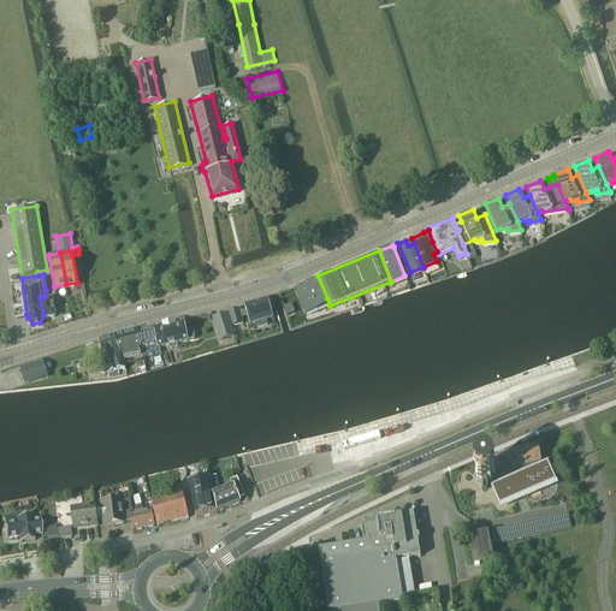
[(294,284),(303,308),(327,298),(318,276),(294,284)]
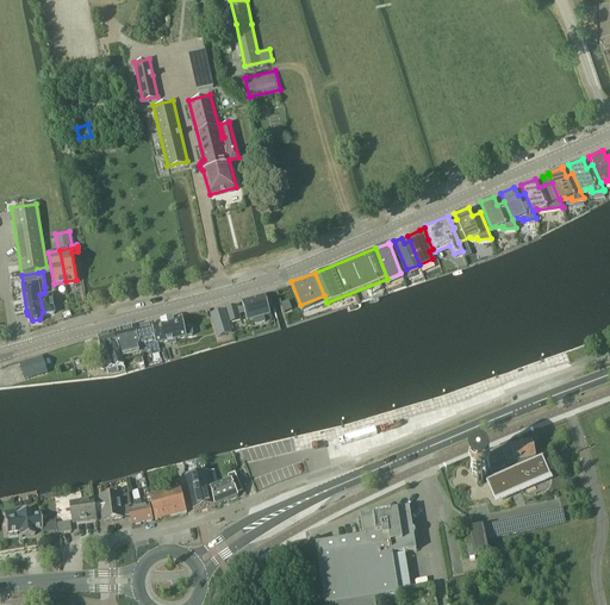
[(39,294),(43,312),(54,310),(51,292),(44,293),(39,294)]
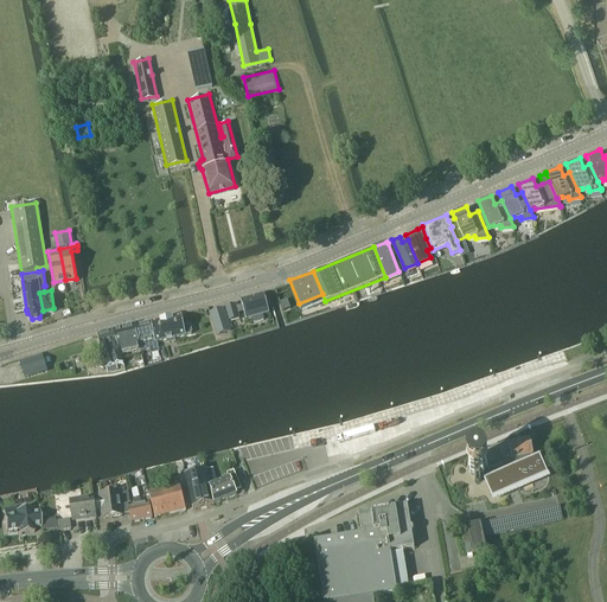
[(263,290),(241,298),(246,316),(253,314),(254,319),(263,316),(262,312),(269,309),(263,290)]
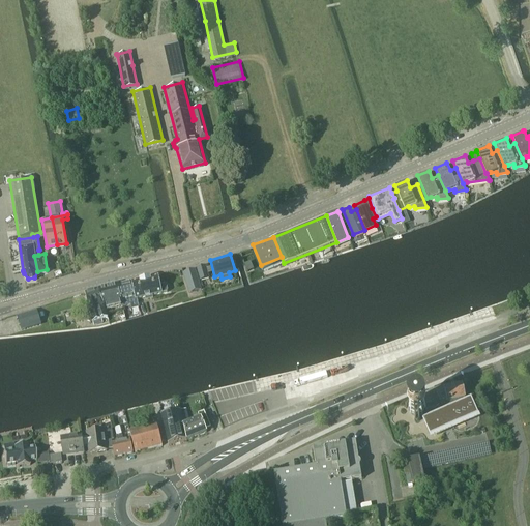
[(200,278),(208,275),(205,263),(197,265),(200,278)]
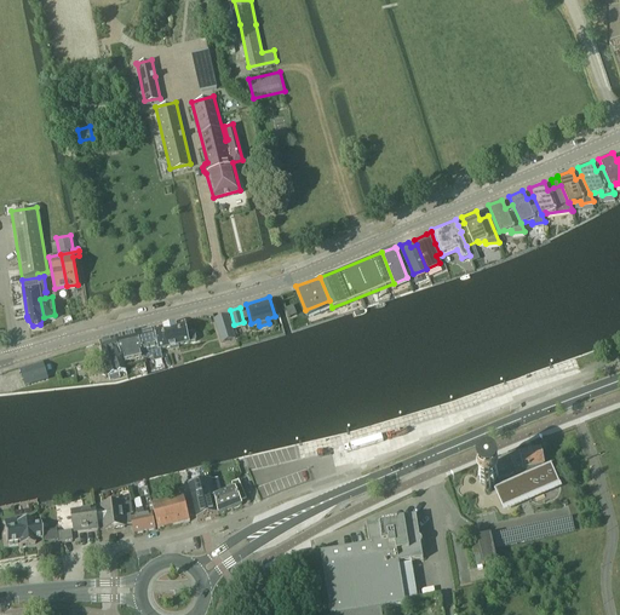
[(228,337),(235,334),(228,311),(213,316),(218,329),(224,328),(228,337)]
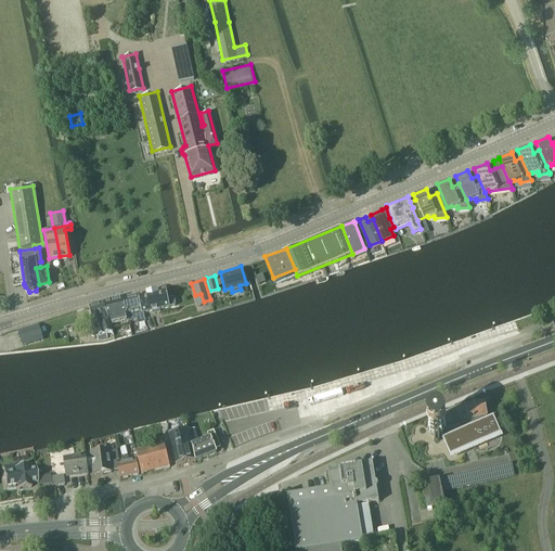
[(166,286),(138,293),(142,310),(143,310),(151,308),(152,310),(157,309),(159,308),(159,306),(169,304),(175,303),(176,302),(175,296),(172,295),(167,295),(166,286)]
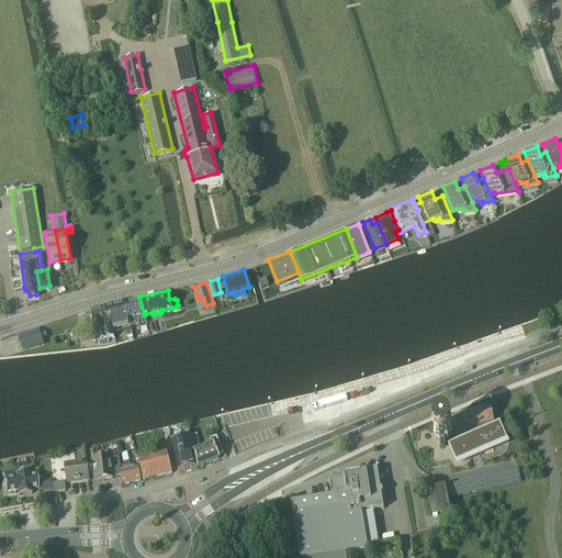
[(139,296),(124,299),(131,322),(138,320),(139,324),(147,323),(145,314),(144,314),(139,297),(139,296)]
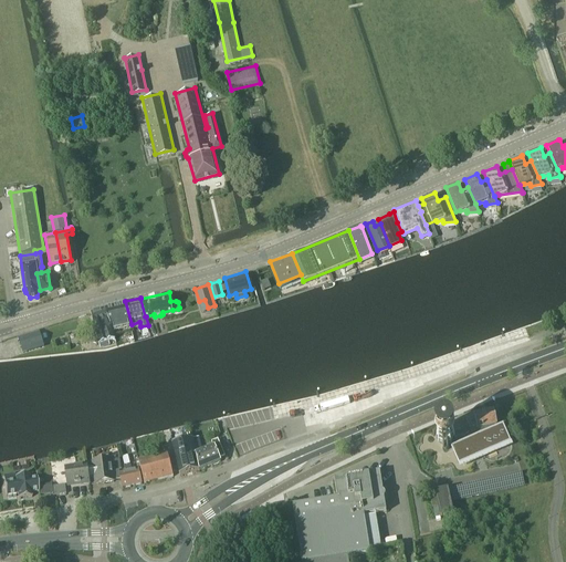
[(125,301),(105,305),(112,329),(130,324),(132,324),(125,301)]
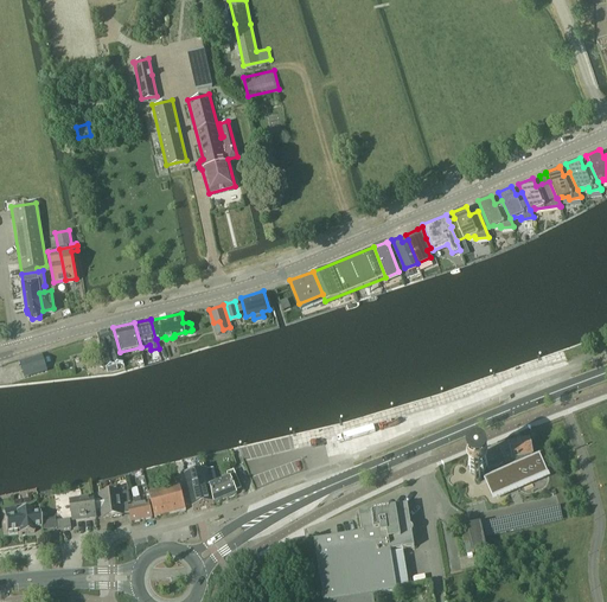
[(113,327),(97,332),(106,365),(115,363),(123,360),(120,352),(113,327)]
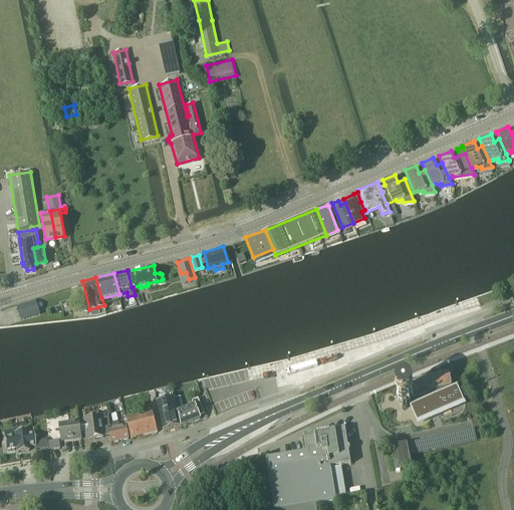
[(35,299),(17,304),(20,314),(38,308),(35,299)]
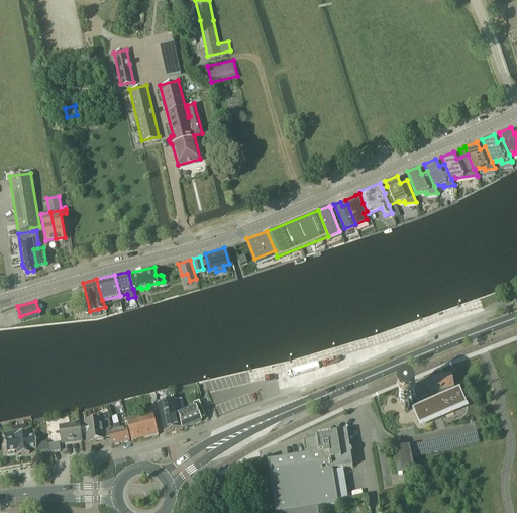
[(450,372),(433,376),(436,389),(438,388),(452,385),(453,385),(450,372)]
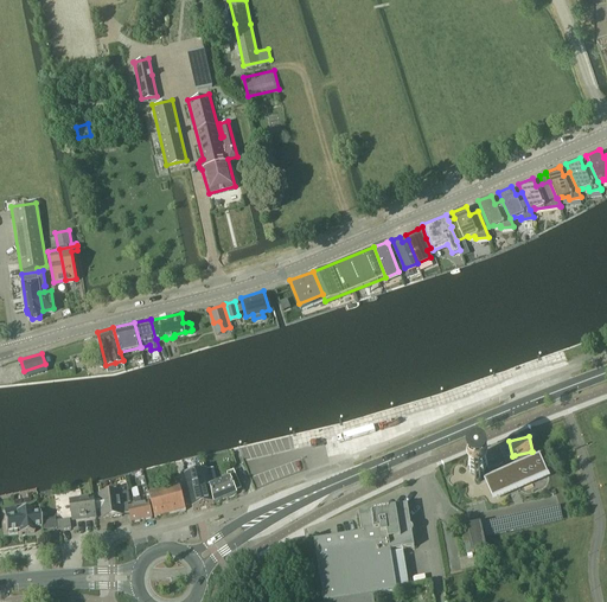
[(467,461),(467,462),(467,463),(467,465),(467,466),(468,467),(468,468),(470,469),(471,471),(472,471),(472,472),(473,472),(474,472),(474,473),(475,473),(477,473),(477,475),(475,475),(474,476),(474,478),(475,480),(478,481),(480,479),(480,478),(480,475),(479,475),(480,473),(481,473),(481,472),(483,472),(484,472),(484,471),(485,471),(485,469),(486,469),(490,472),(491,473),(485,476),(486,480),(491,493),(492,493),(548,469),(547,468),(542,455),(541,456),(540,452),(531,455),(531,454),(531,452),(515,455),(516,460),(516,462),(504,467),(494,472),(493,471),(487,467),(487,466),(489,465),(489,463),(489,462),(489,461),(489,460),(487,459),(487,458),(487,456),(486,456),(486,455),(485,455),(485,454),(484,453),(483,453),(481,452),(480,452),(479,452),(478,452),(477,452),(475,452),(474,452),(473,453),(472,453),(472,454),(471,454),(470,455),(468,456),(468,458),(467,459),(467,460),(467,461)]
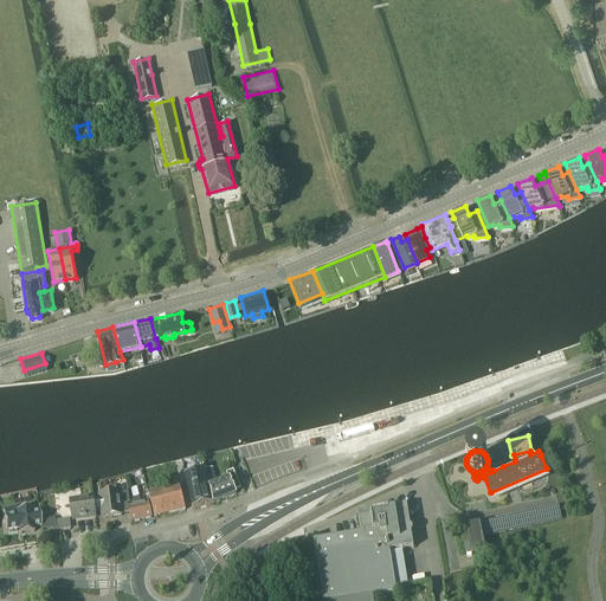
[(188,470),(184,471),(192,504),(212,499),(213,499),(205,466),(204,459),(201,460),(202,466),(198,467),(188,470)]
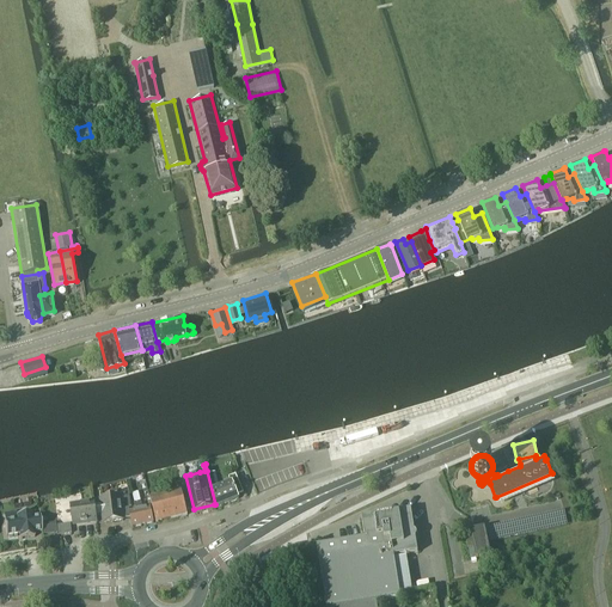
[(214,468),(207,471),(215,504),(237,495),(236,492),(242,489),(236,472),(227,476),(230,480),(218,484),(214,468)]
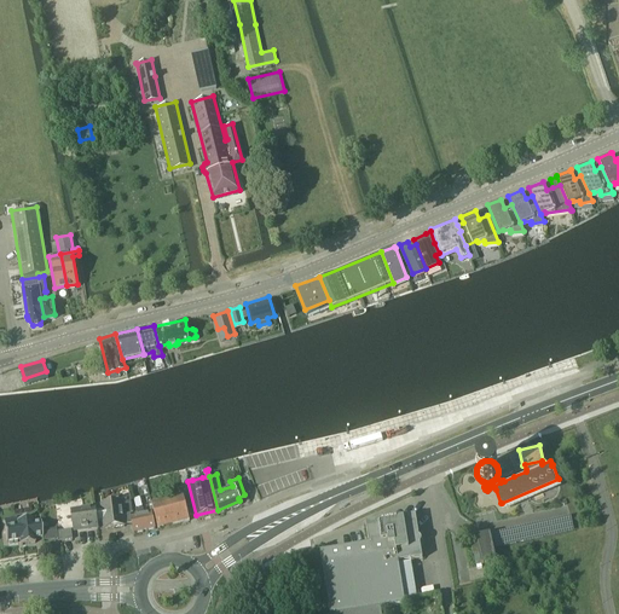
[(150,499),(157,525),(189,516),(181,491),(150,499)]
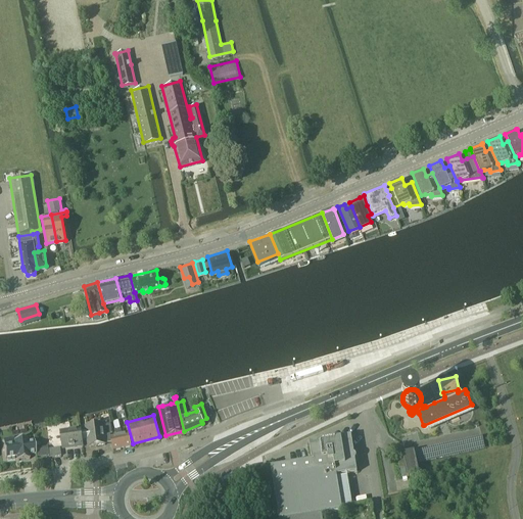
[(86,428),(80,428),(81,437),(87,436),(88,443),(104,441),(101,421),(85,423),(86,428)]
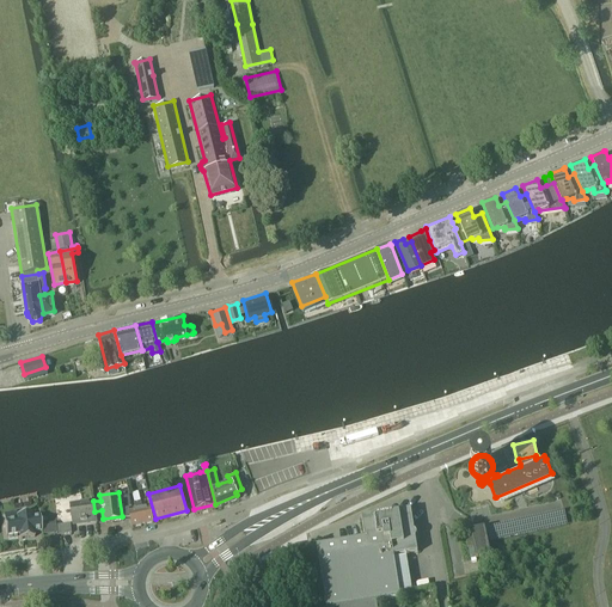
[(95,512),(93,501),(93,498),(69,502),(72,521),(96,517),(95,512)]
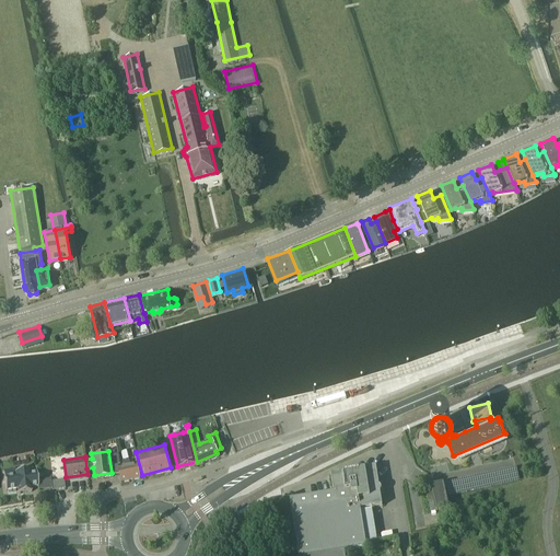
[(124,465),(117,466),(120,479),(140,476),(137,462),(128,464),(127,458),(123,458),(124,465)]
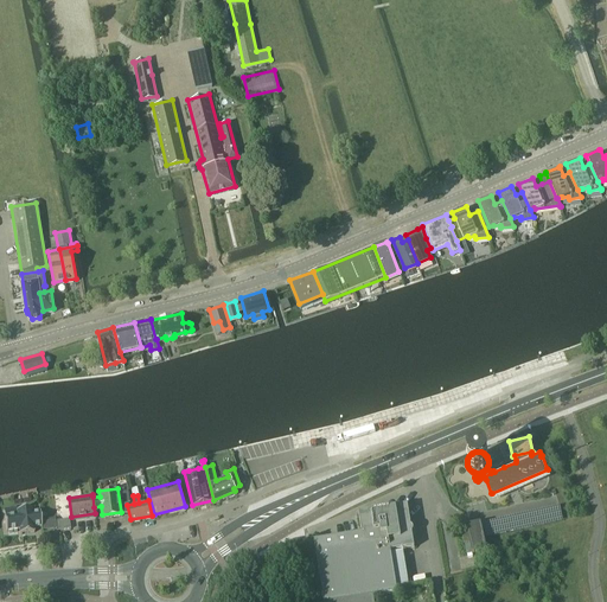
[(314,537),(325,601),(374,594),(397,590),(391,548),(415,544),(408,501),(395,504),(395,506),(374,510),(372,507),(359,510),(363,530),(314,537)]
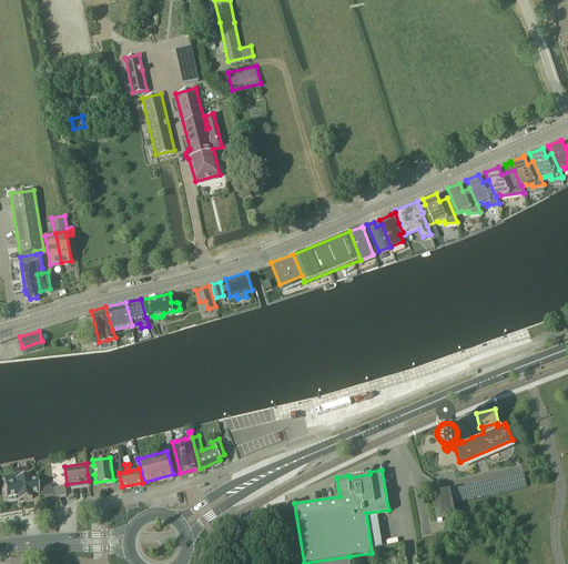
[(3,481),(6,494),(17,493),(18,497),(31,495),(31,492),(38,491),(37,476),(29,477),(29,473),(14,475),(16,480),(3,481)]
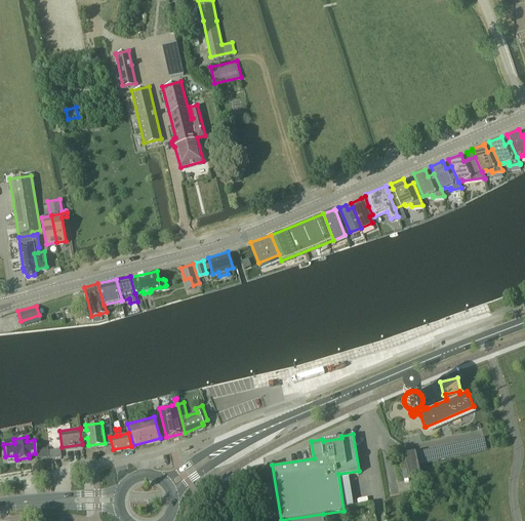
[(48,448),(49,456),(61,454),(59,446),(48,448)]
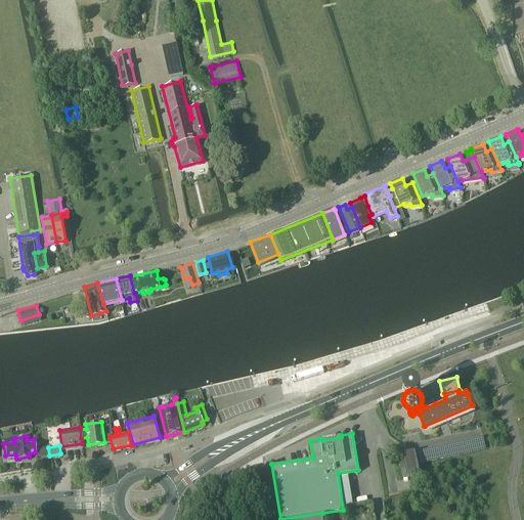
[(403,453),(403,455),(405,460),(404,460),(405,462),(406,465),(406,467),(406,468),(407,474),(407,475),(409,475),(409,474),(418,473),(419,473),(419,471),(418,466),(418,465),(417,465),(416,459),(416,458),(415,452),(415,450),(412,451),(404,453),(404,452),(403,453)]
